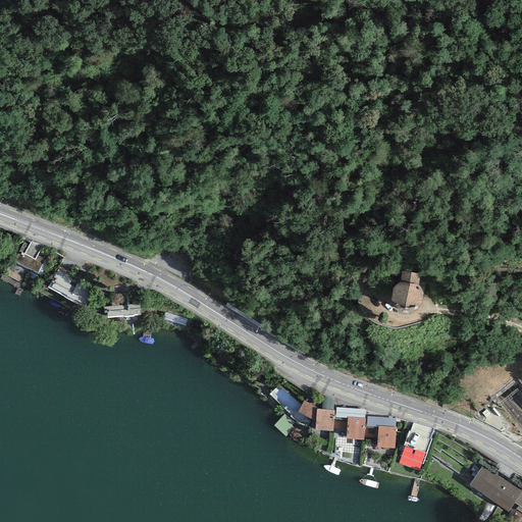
[(37,273),(45,260),(38,256),(43,246),(32,242),(30,245),(23,243),(13,260),(37,273)]
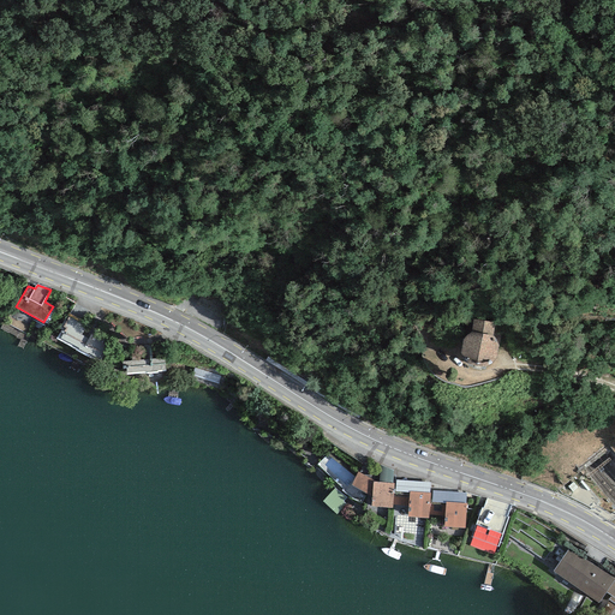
[(97,363),(111,338),(70,315),(57,339),(97,363)]
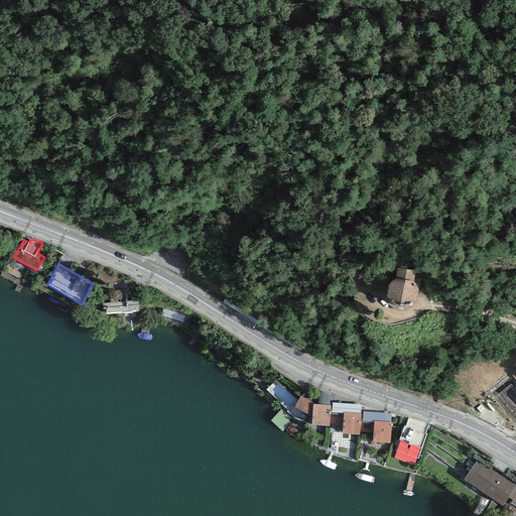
[(407,280),(397,280),(390,288),(387,303),(395,310),(404,311),(414,305),(417,287),(407,280)]
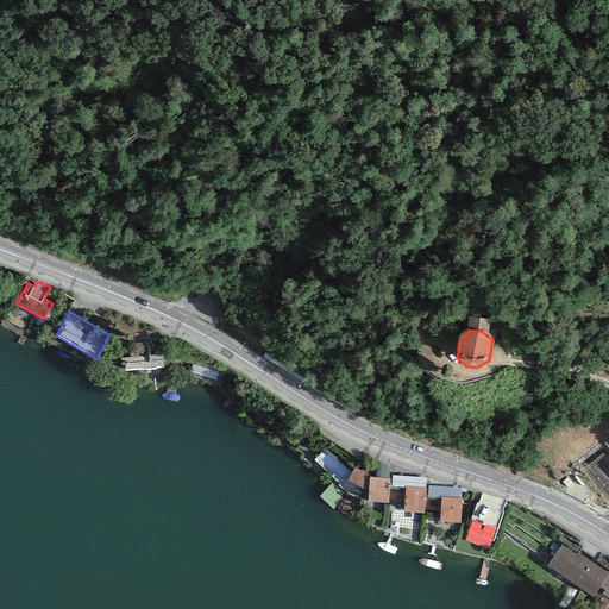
[(163,366),(162,356),(121,358),(121,364),(125,364),(126,369),(145,368),(145,369),(156,368),(155,366),(163,366)]
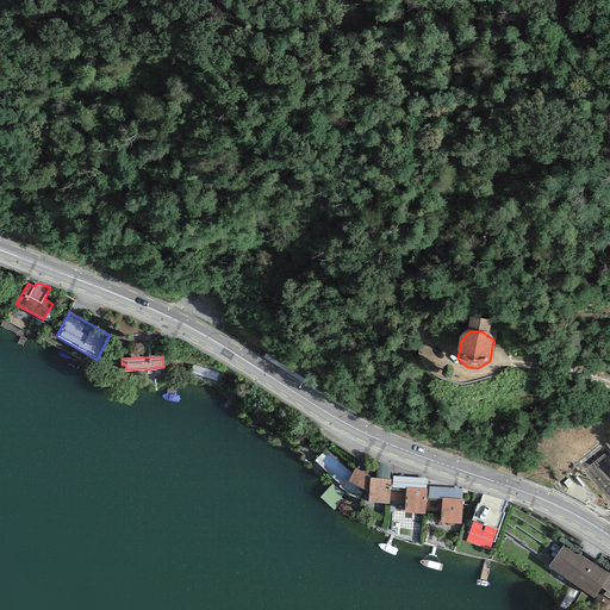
[(390,479),(390,467),(377,461),(375,478),(390,479)]
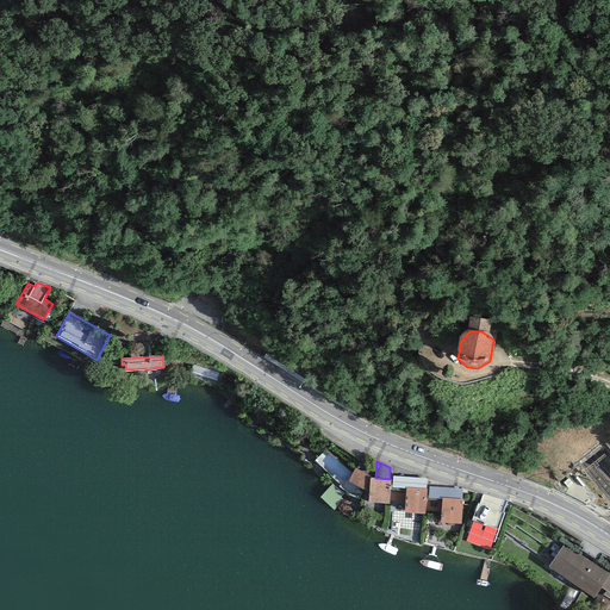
[(355,468),(348,481),(368,492),(369,478),(371,477),(355,468)]
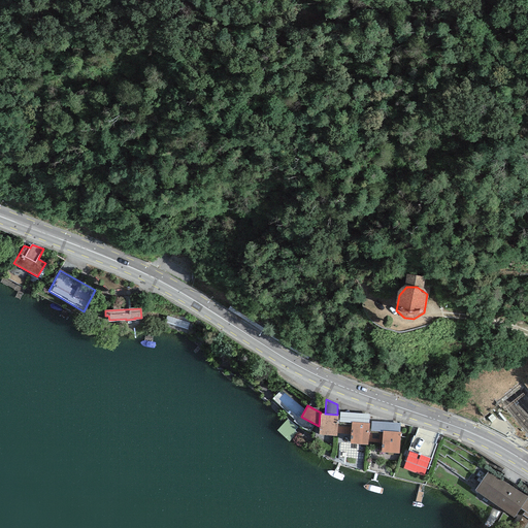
[(340,413),(339,422),(352,423),(352,422),(369,424),(369,414),(340,413)]
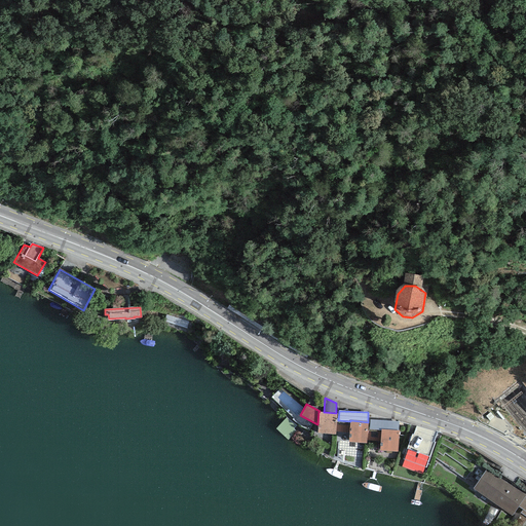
[(317,424),(317,434),(335,435),(337,413),(336,413),(324,412),(318,412),(317,424)]
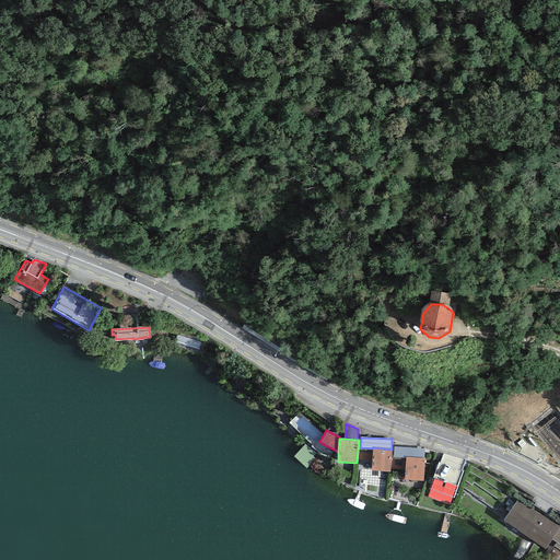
[(424,458),(424,448),(394,446),(393,457),(406,458),(406,457),(424,458)]
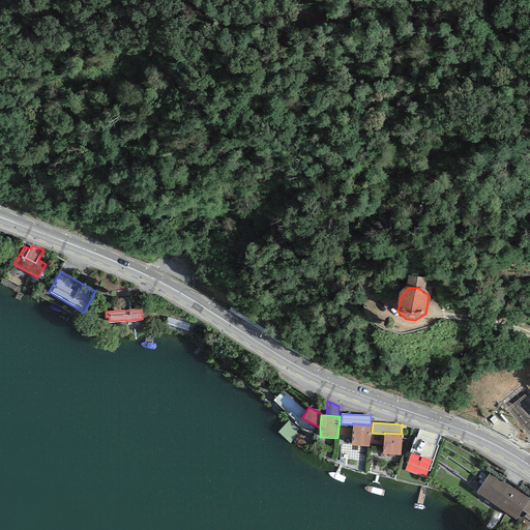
[(353,424),(351,445),(369,447),(371,425),(353,423),(353,424)]
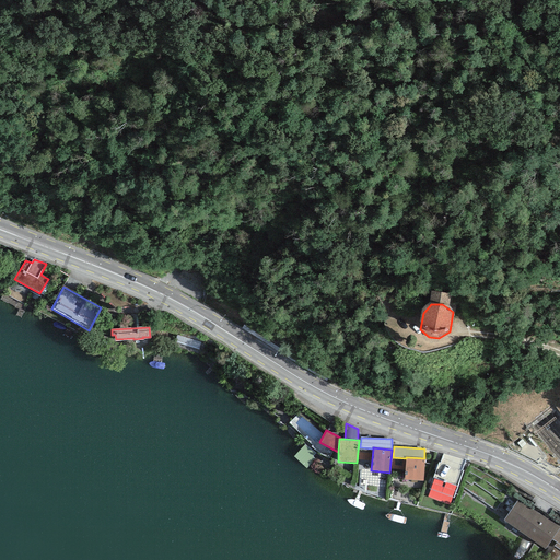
[(434,478),(428,497),(450,505),(452,497),(454,498),(463,470),(462,470),(465,461),(443,454),(440,463),(439,462),(433,478),(434,478)]
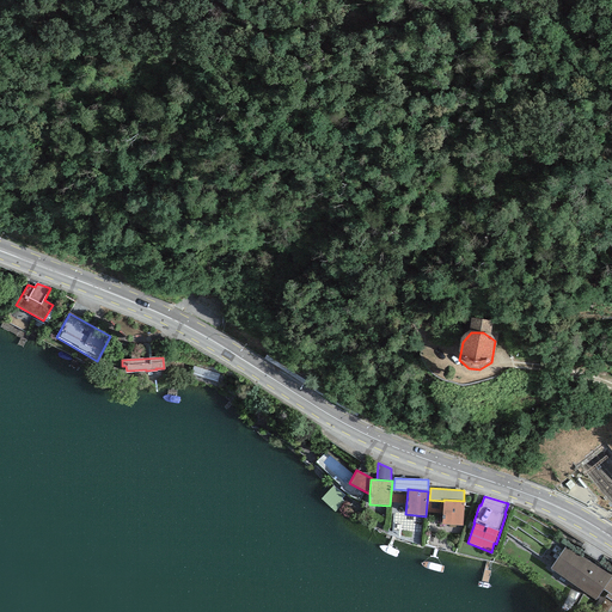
[(444,501),(442,525),(463,526),(464,501),(444,500),(444,501)]
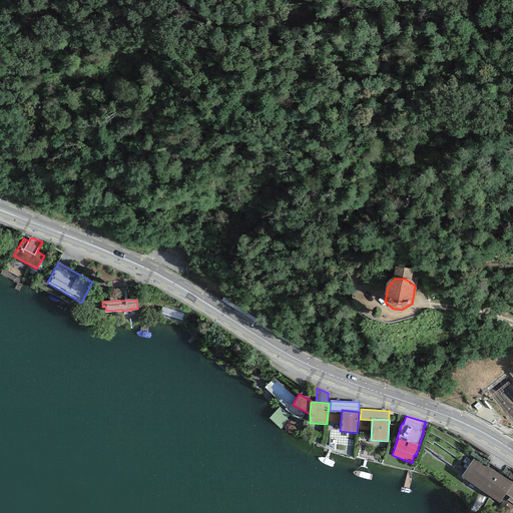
[(512,483),(474,458),(461,477),(499,503),(505,494),(510,497),(508,500),(512,503),(512,483)]
